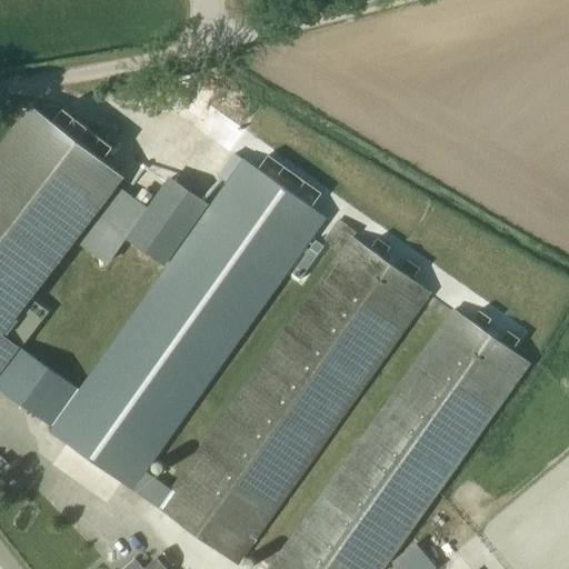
[(0,371),(19,347),(1,332),(122,175),(103,160),(113,147),(62,108),(52,121),(32,106),(0,148),(0,371)]
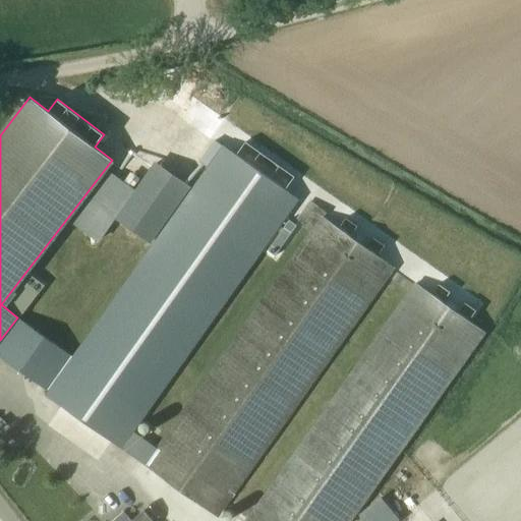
[(220,143),(162,103),(112,174),(109,171),(72,223),(99,242),(116,219),(150,242),(220,143)]
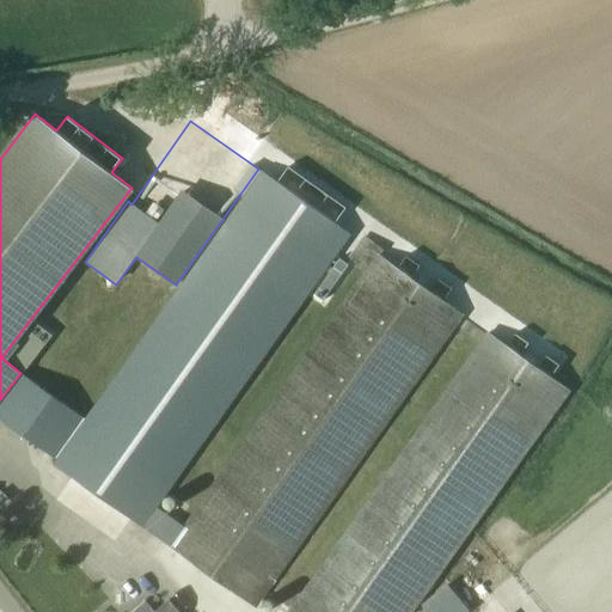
[(0,399),(0,418),(56,459),(54,463),(139,524),(172,548),(187,526),(153,503),(346,231),(328,218),(281,185),(261,170),(84,420),(20,373),(0,399)]
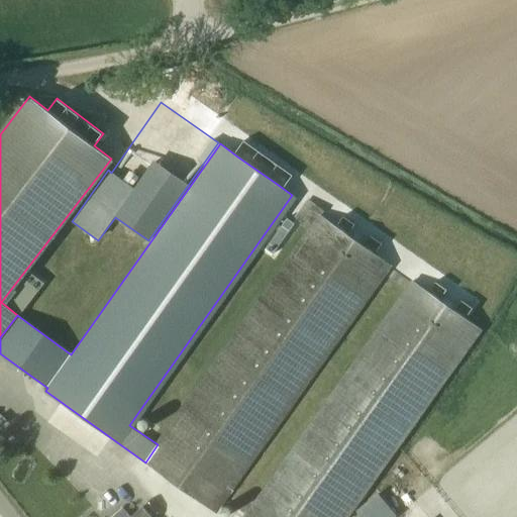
[(309,230),(158,444),(145,462),(215,511),(389,265),(321,216),(324,212),(308,201),(295,220),(309,230)]
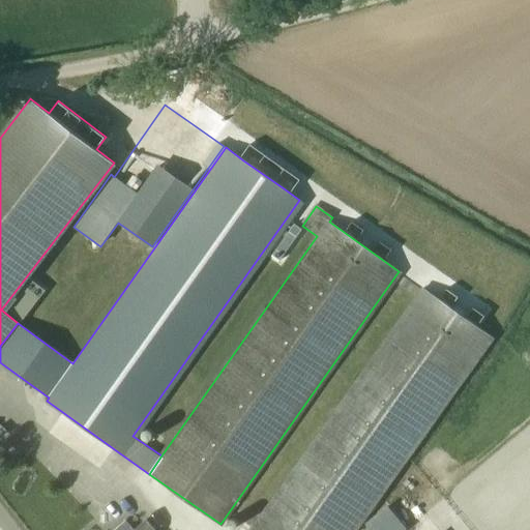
[(294,224),(272,255),(278,260),(301,229),(294,224)]
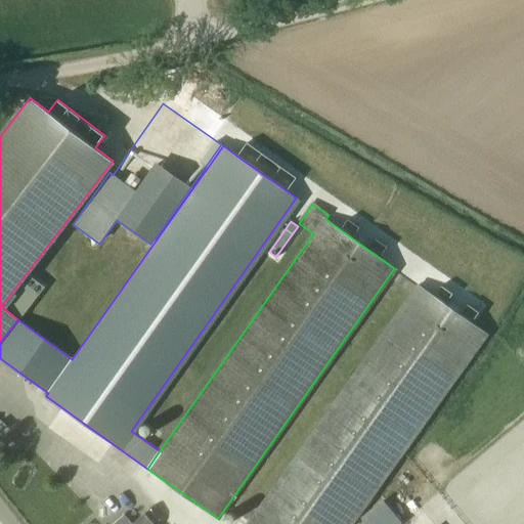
[(45,287),(30,275),(6,306),(22,318),(45,287)]
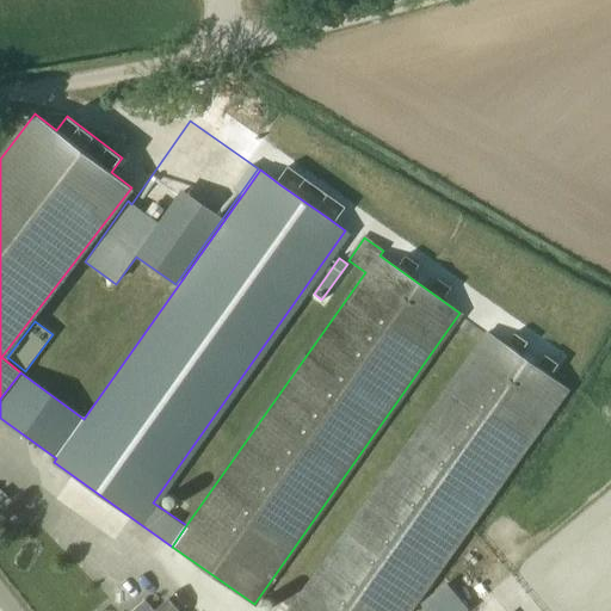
[(409,610),(569,388),(488,332),(289,610),(409,610)]
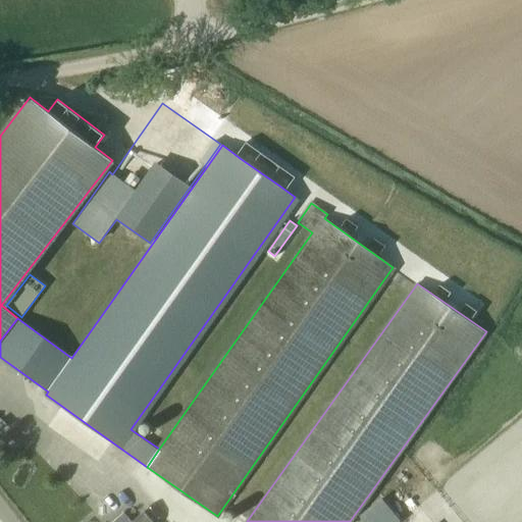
[(151,442),(160,432),(145,420),(137,429),(151,442)]
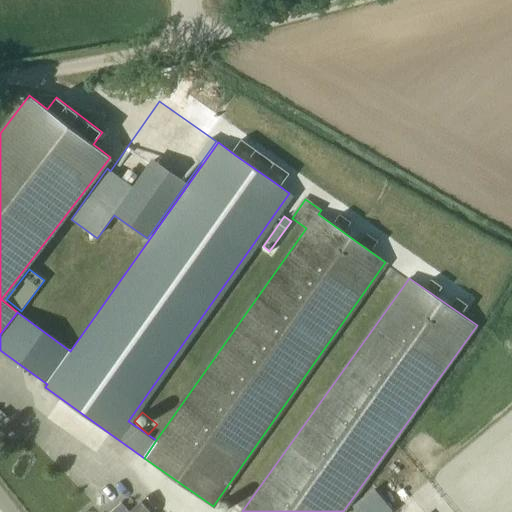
[(392,511),(394,511),(376,489),(357,504),(363,511),(392,511)]
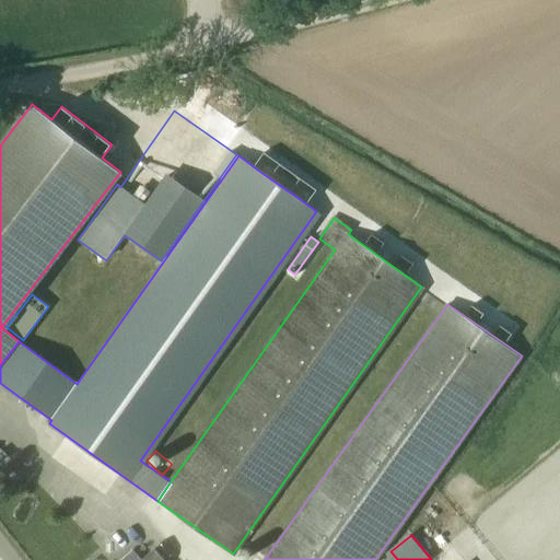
[(163,559),(154,549),(142,559),(133,550),(120,559),(163,559)]
